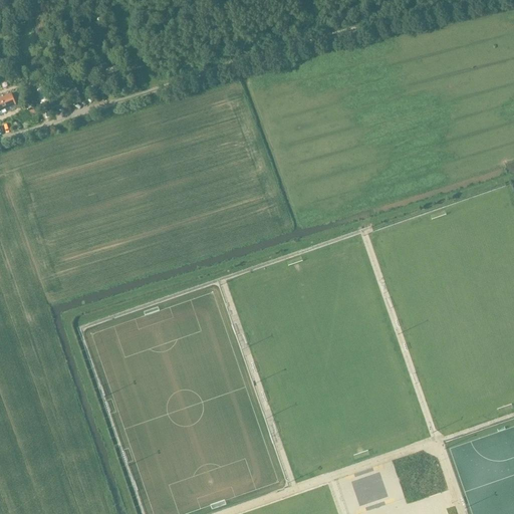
[(118,65),(108,69),(110,74),(120,71),(118,65)]
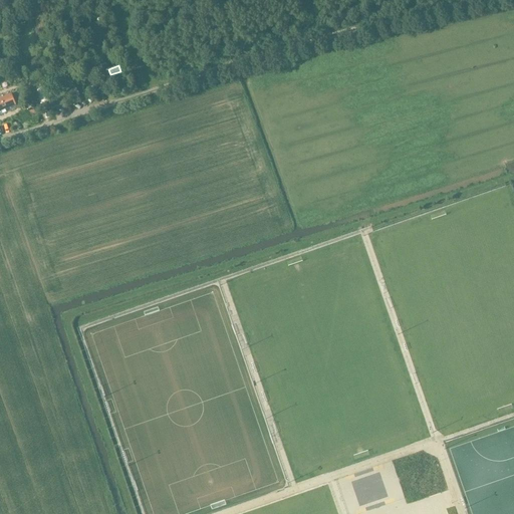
[(45,90),(38,92),(41,104),(49,101),(45,90)]
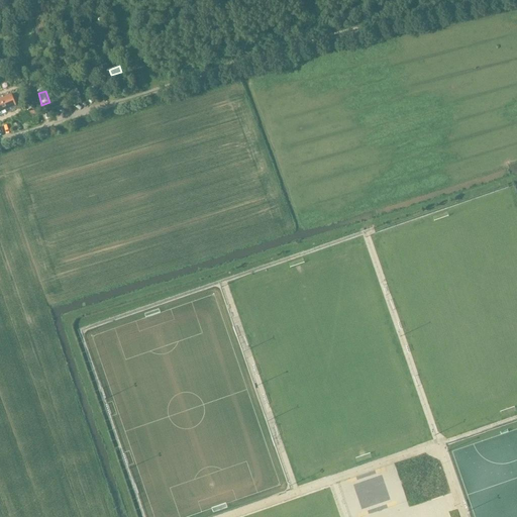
[(0,113),(16,106),(11,95),(0,99),(0,113)]
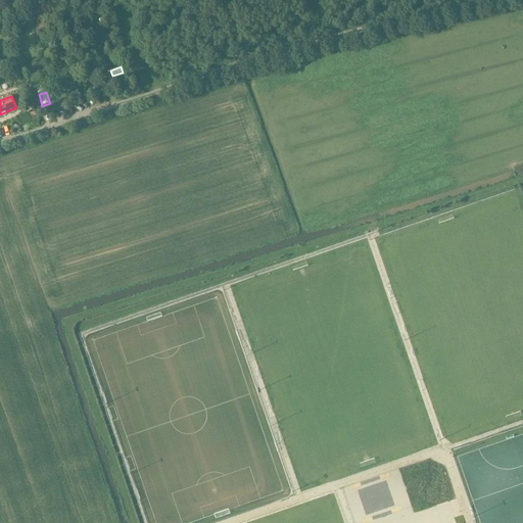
[(35,112),(30,113),(33,122),(34,126),(39,124),(35,112)]
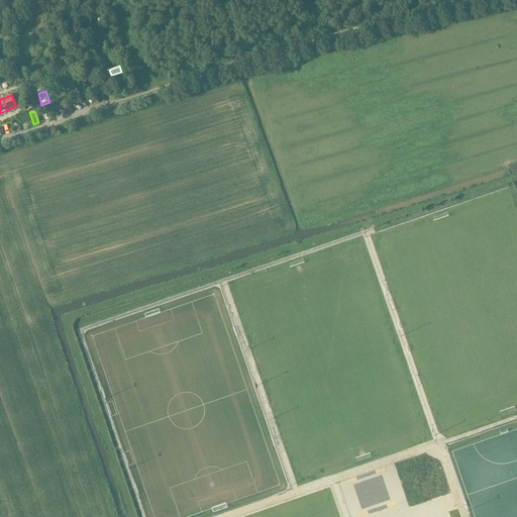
[(358,508),(371,508),(371,482),(358,482),(358,508)]
